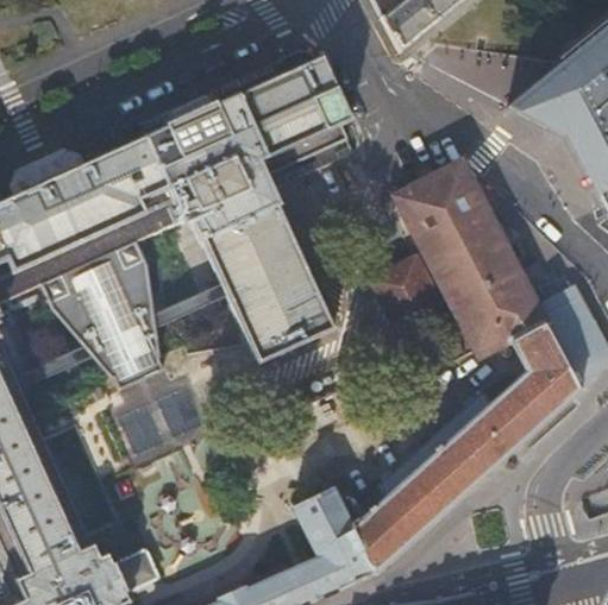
[(396,0),(382,12),(400,46),(456,0),(396,0)]
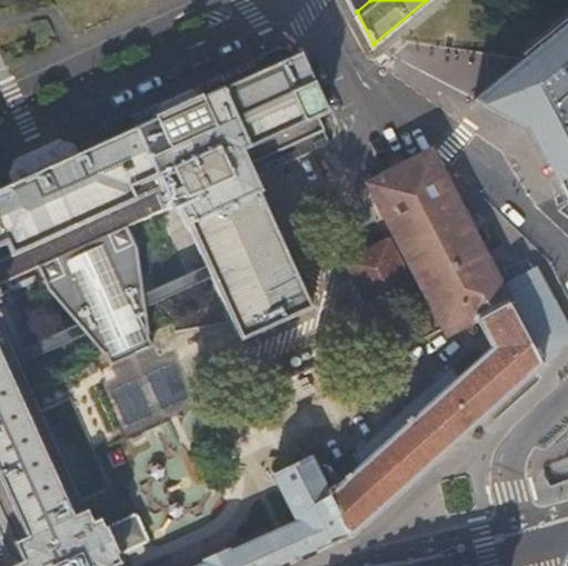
[(567,25),(469,103),(528,125),(567,197),(567,25)]
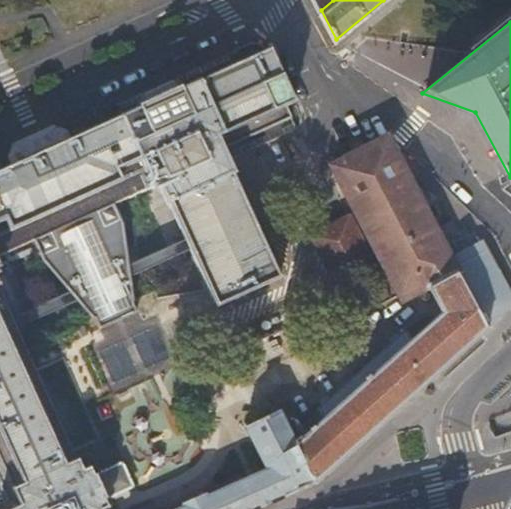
[(4,508),(103,508),(110,505),(105,494),(95,473),(91,464),(84,467),(79,455),(77,456),(17,324),(15,318),(12,313),(0,286),(0,283),(0,282),(0,253),(34,238),(43,257),(71,288),(74,292),(79,298),(95,316),(96,315),(100,325),(138,308),(134,299),(135,297),(131,273),(130,265),(130,261),(123,220),(115,201),(160,180),(169,201),(171,200),(187,236),(189,239),(192,246),(218,303),(281,274),(252,211),(223,146),(225,145),(292,115),(287,103),(296,99),(272,46),(202,77),(201,76),(182,84),(181,82),(138,101),(139,104),(121,112),(121,113),(44,148),(0,168),(0,453),(14,483),(12,484),(21,502),(4,508)]
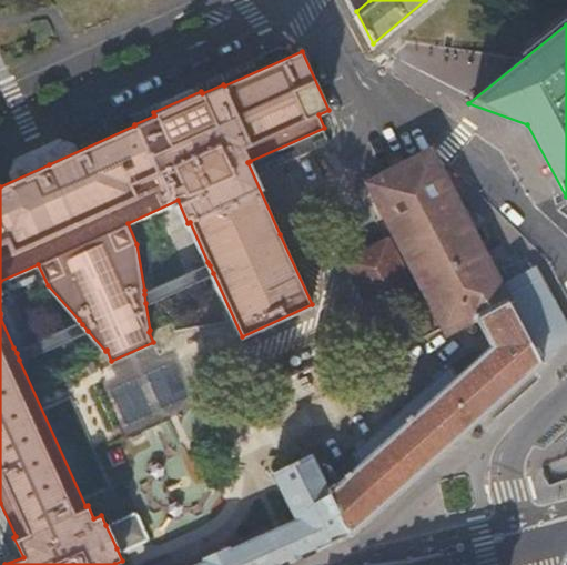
[(337,473),(325,484),(348,535),(475,422),(516,385),(566,339),(566,324),(534,265),(498,284),(492,272),(513,261),(503,242),(482,253),(429,151),(398,167),(370,182),(400,238),(395,240),(390,243),(387,239),(347,260),(370,304),(411,283),(407,279),(417,273),(446,329),(462,321),(475,314),(492,346),(459,375),(451,366),(354,453),(363,462),(343,478),(337,473)]
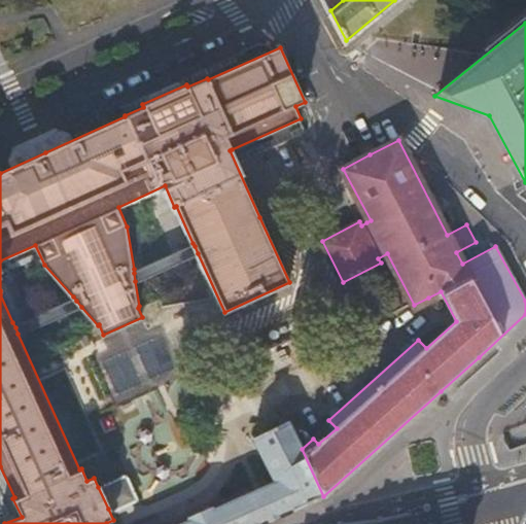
[(198,253),(195,246),(193,243),(134,269),(134,273),(135,281),(198,253)]
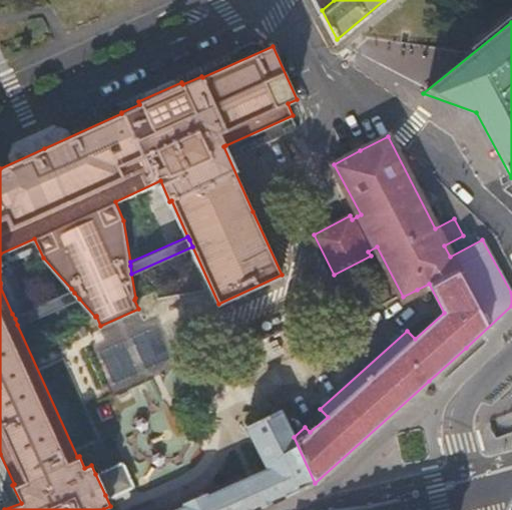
[(390,293),(376,266),(361,274),(374,301),(390,293)]
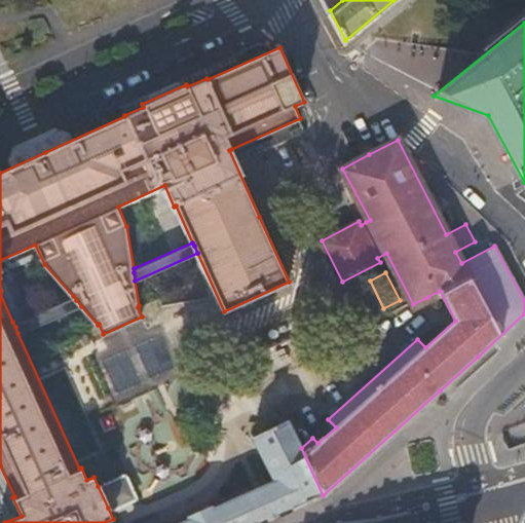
[(73,296),(12,322),(15,327),(17,333),(81,306),(76,300),(73,296)]
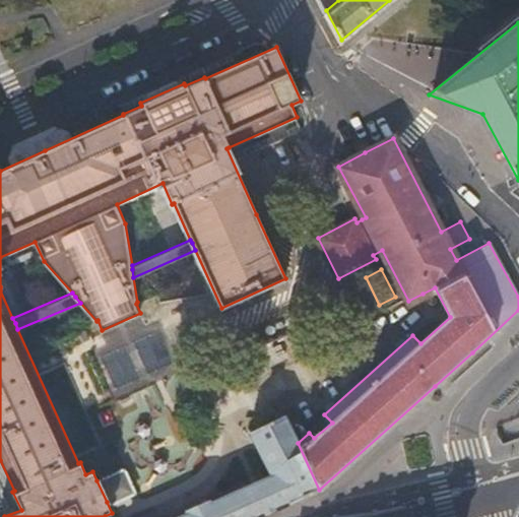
[(316,341),(307,323),(243,351),(251,371),(316,341)]
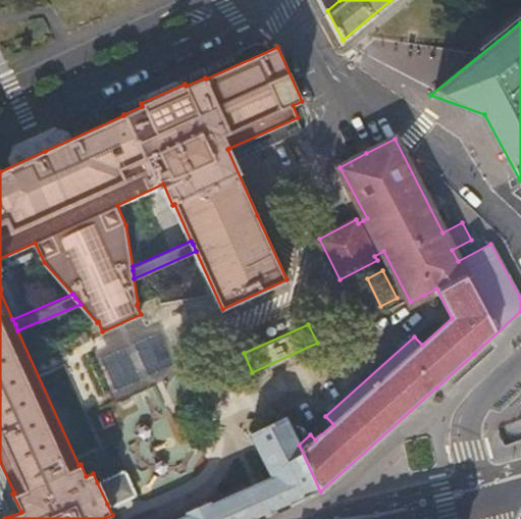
[(257,518),(320,491),(299,445),(284,416),(251,432),(271,476),(210,504),(209,503),(187,513),(188,515),(177,518),(257,518)]
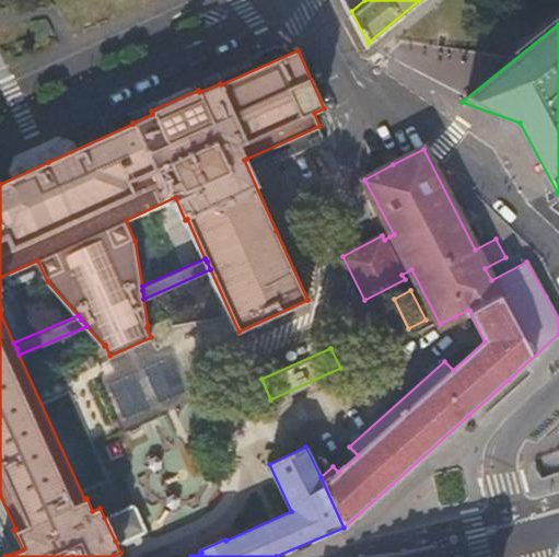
[(143,529),(132,505),(104,518),(115,541),(143,529)]
